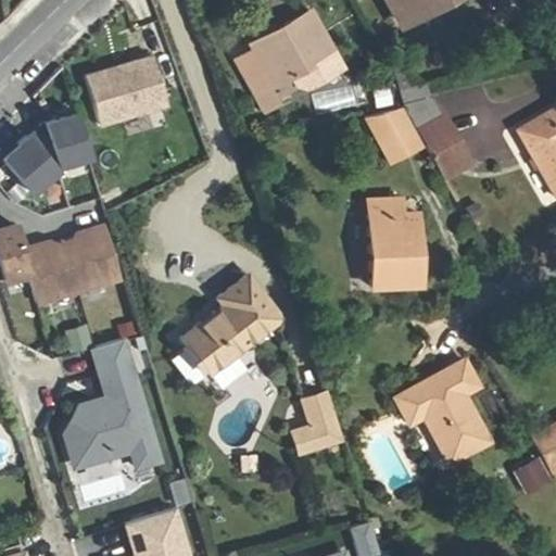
[(383,0),(397,25),(422,12),(417,3),(424,0),(383,0)]
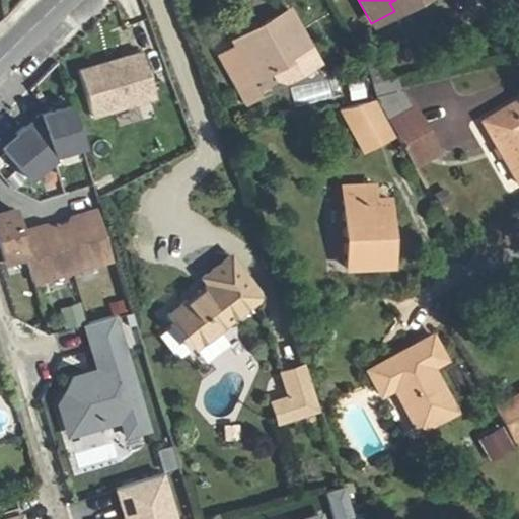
[(395,0),(389,3),(394,11),(414,0),(395,0)]
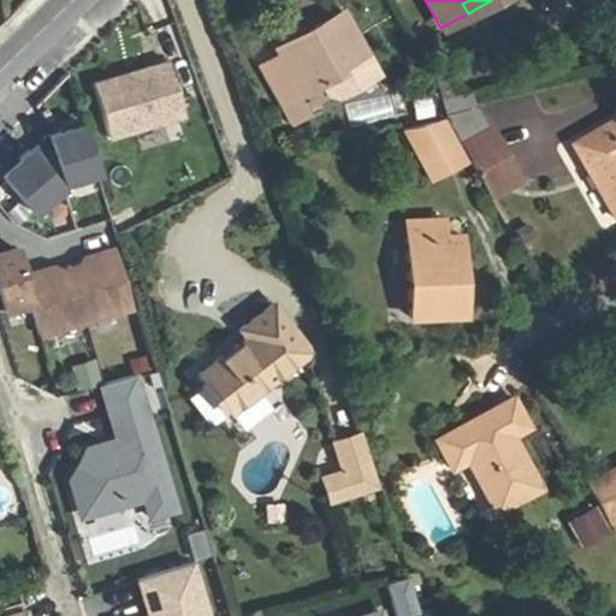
[(277,55),(259,66),(279,104),(292,96),(319,82),(325,93),(333,94),(374,72),(341,9),(308,28),(312,36),(277,55)]
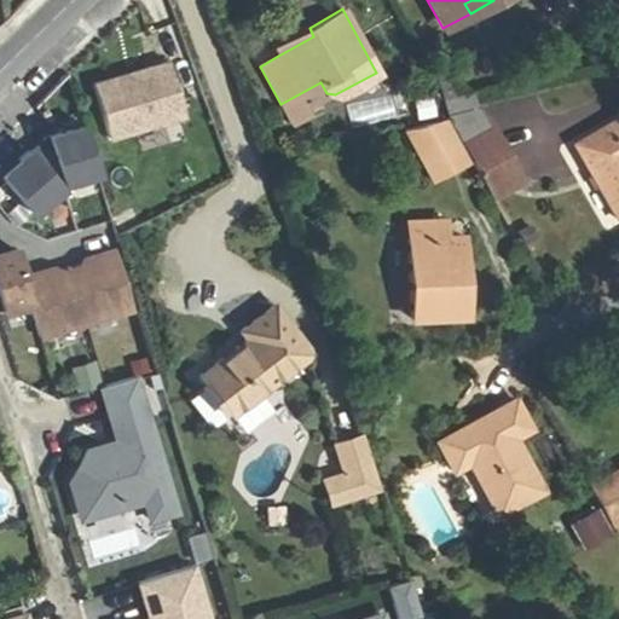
[(313,36),(310,28),(275,48),(278,56),(313,36)]
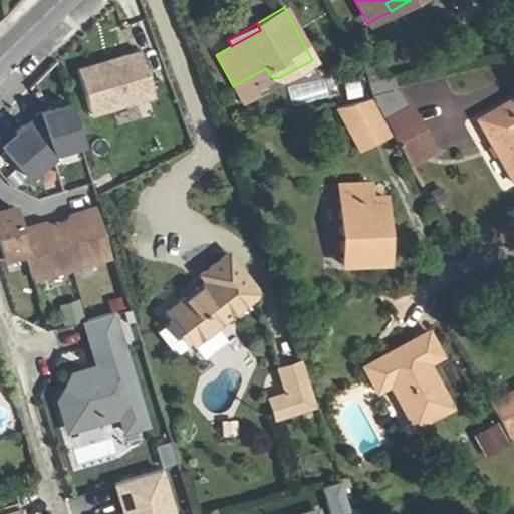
[(139,52),(76,70),(89,115),(152,97),(139,52)]
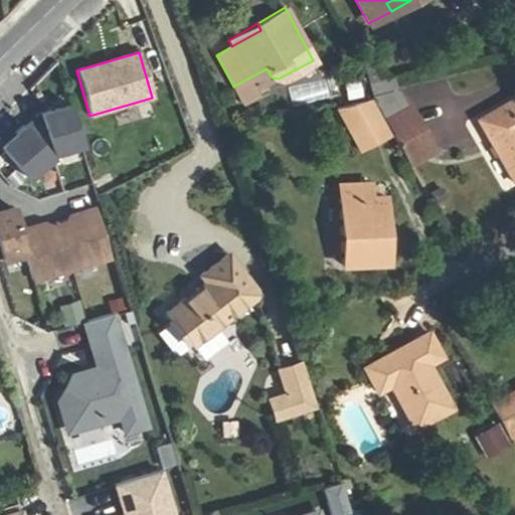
[(294,107),(327,93),(319,74),(286,89),(294,107)]
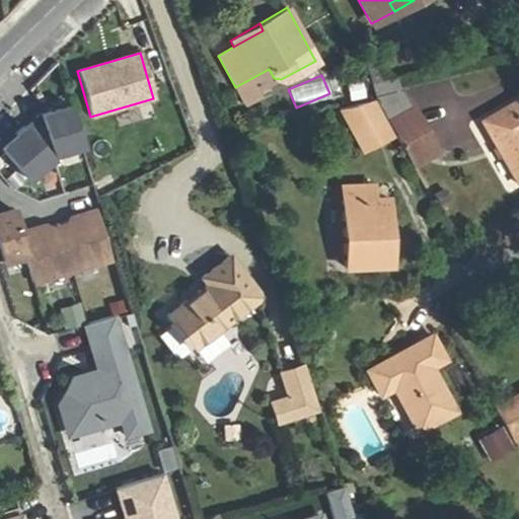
[(246,81),(235,87),(243,103),(255,97),(246,81)]
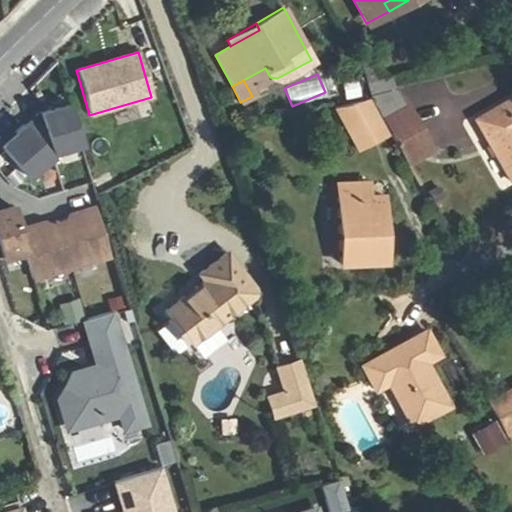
[(511,98),(475,119),(509,182),(511,179),(511,98)]
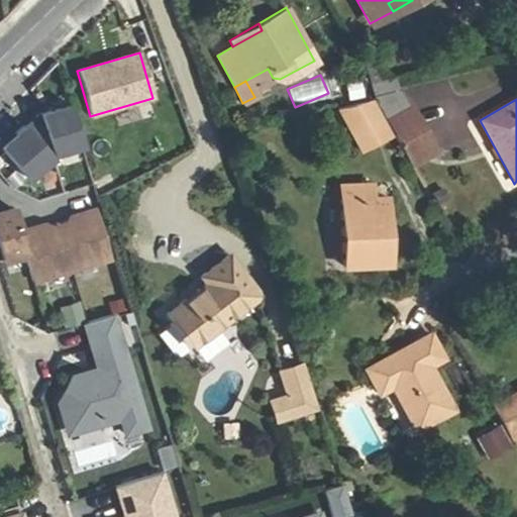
[(385,121),(374,100),(337,110),(359,151),(393,135),(385,121)]
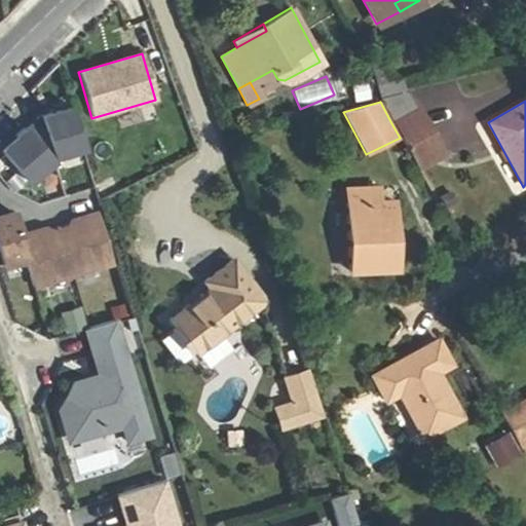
[(69,106),(38,115),(22,128),(45,157),(81,146),(69,106)]
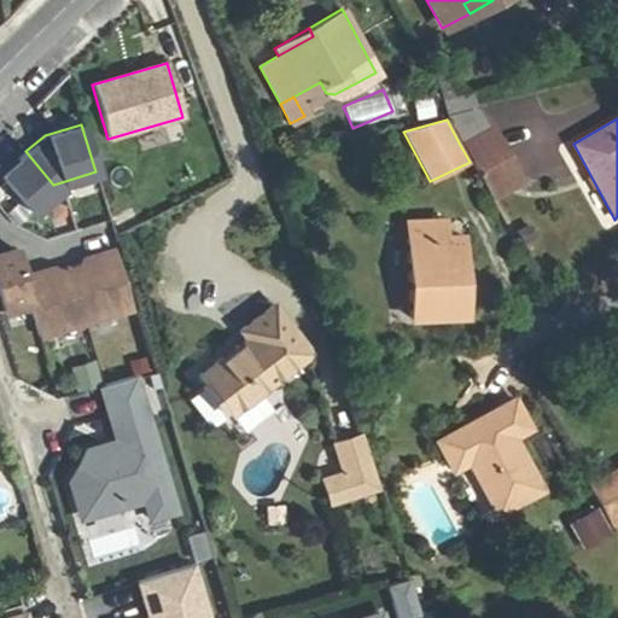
[(474,172),(507,155),(491,128),(460,145),(470,162),(474,172)]
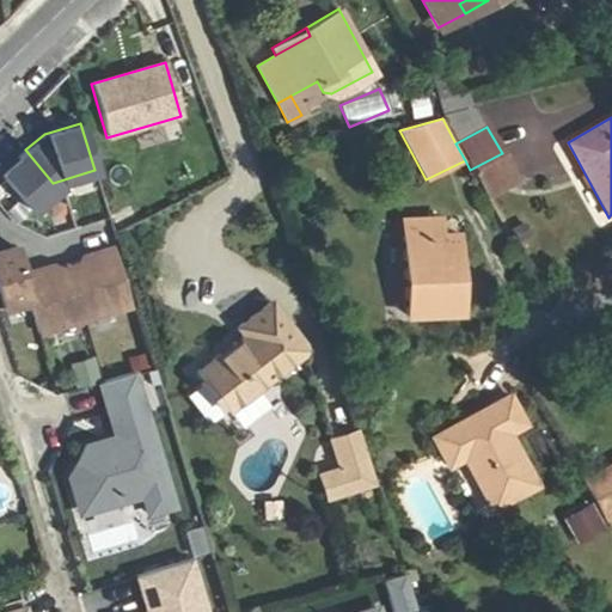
[(16,161),(0,175),(0,179),(25,210),(55,185),(53,183),(25,150),(23,148),(12,157),(16,161)]
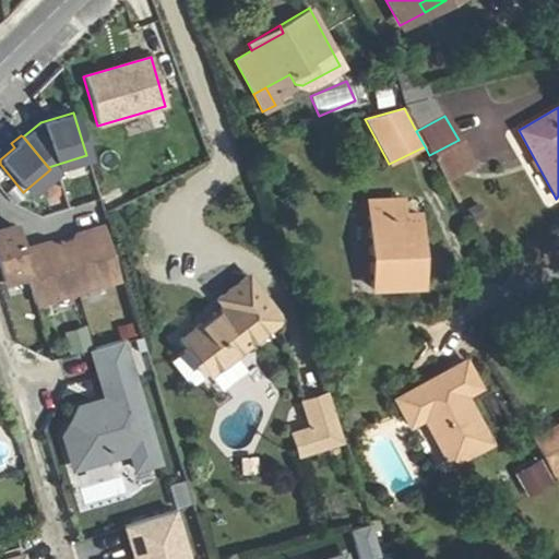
[(472,164),(459,140),(429,155),(443,179),(472,164)]
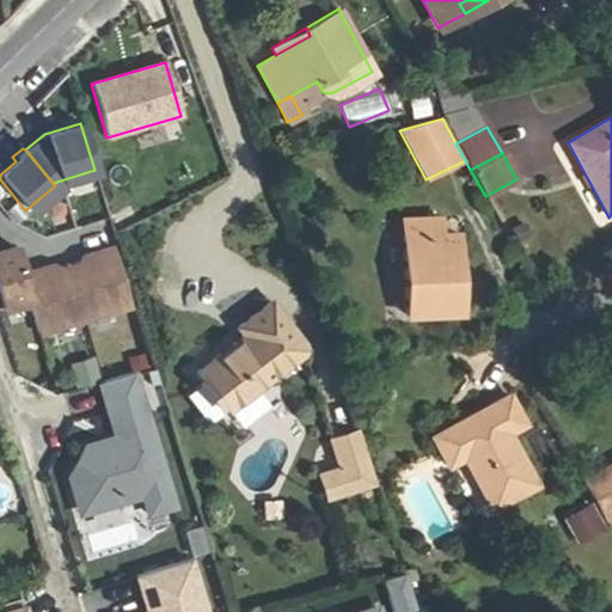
[(402,220),(403,234),(442,233),(444,218),(402,220)]
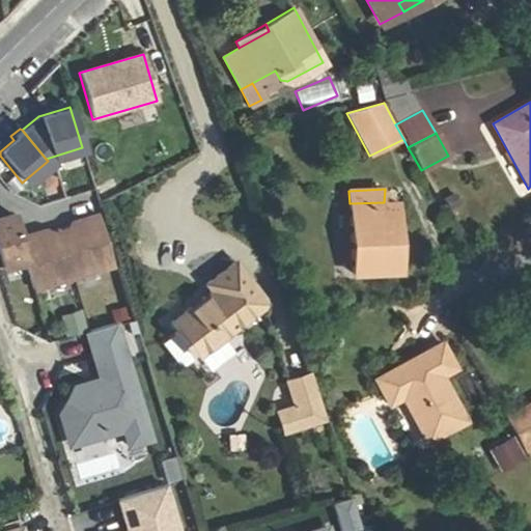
[(391,235),(397,235),(396,202),(384,202),(350,203),(351,274),(398,274),(397,251),(391,251),(391,235)]
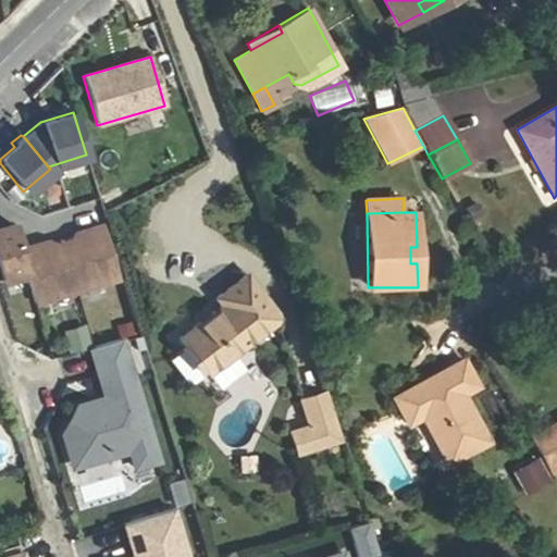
[(11,224),(0,227),(0,272),(2,280),(24,273),(33,302),(116,279),(101,225),(74,233),(71,242),(52,246),(45,243),(17,249),(11,224)]
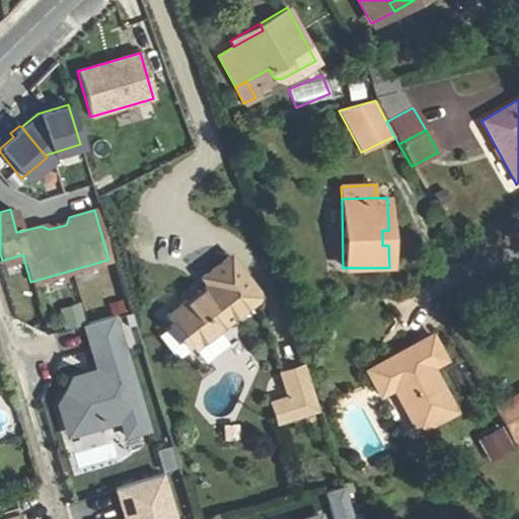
[(257,298),(226,256),(201,277),(206,284),(167,313),(193,348),(257,298)]
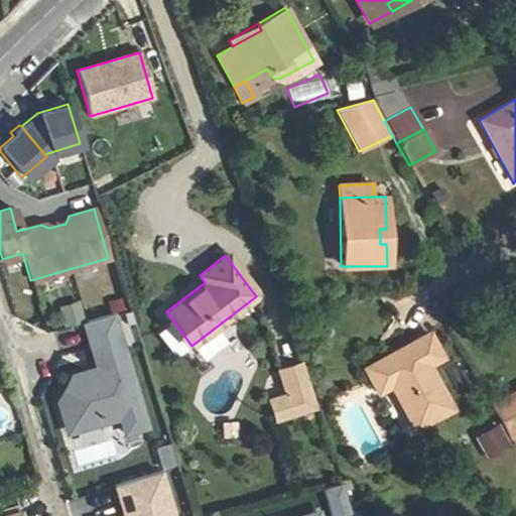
[(80,300),(57,303),(60,325),(83,321),(80,300)]
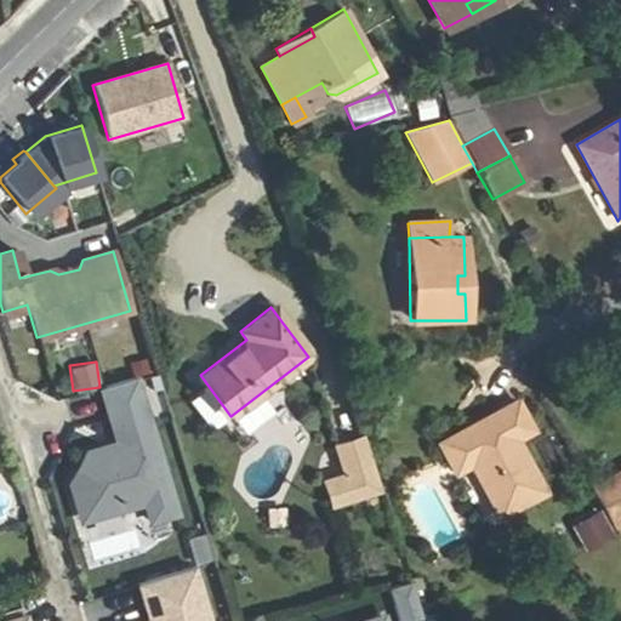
[(144,502),(149,522),(176,513),(135,379),(101,389),(118,443),(119,446),(102,451),(98,459),(89,453),(70,484),(80,490),(77,495),(85,520),(123,510),(119,496),(141,490),(144,502)]
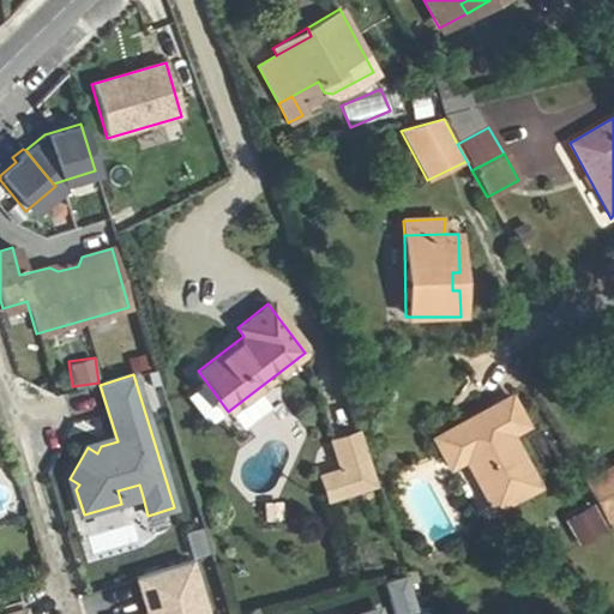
[(474,438),(464,421),(432,439),(447,468),(462,459),(491,511),(535,487),(507,434),(523,426),(509,398),(493,407),(497,414),(482,422),(485,431),(474,438)]
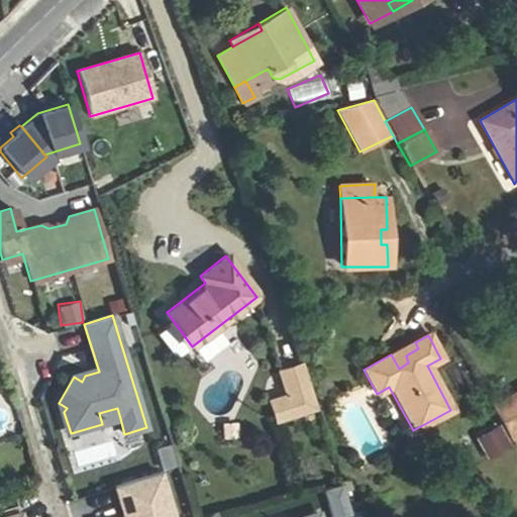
[(415,342),(391,354),(399,369),(408,363),(406,355),(418,348),(415,342)]
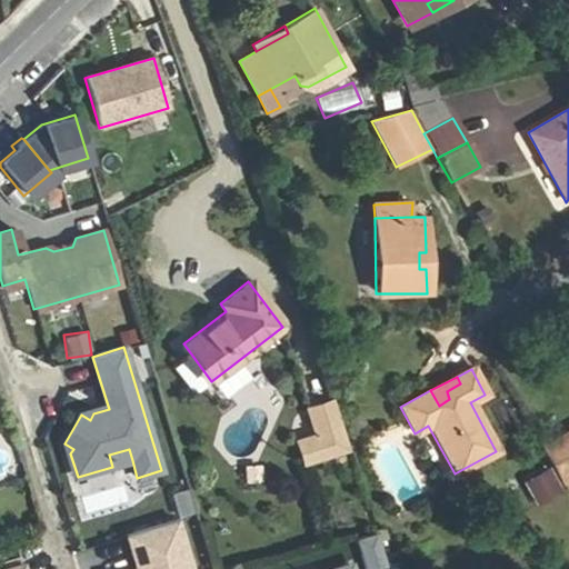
[(303,462),(348,448),(332,400),(309,408),(316,435),(297,441),(303,462)]
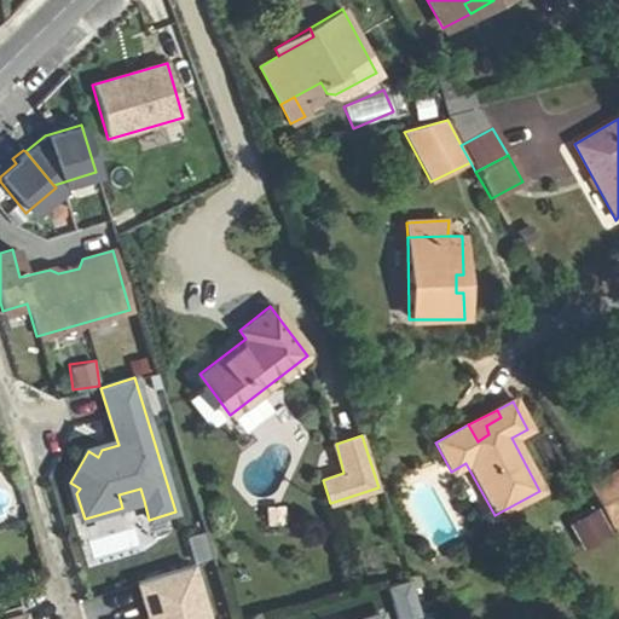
[(119,445),(117,441),(88,451),(98,457),(102,450),(119,445)]
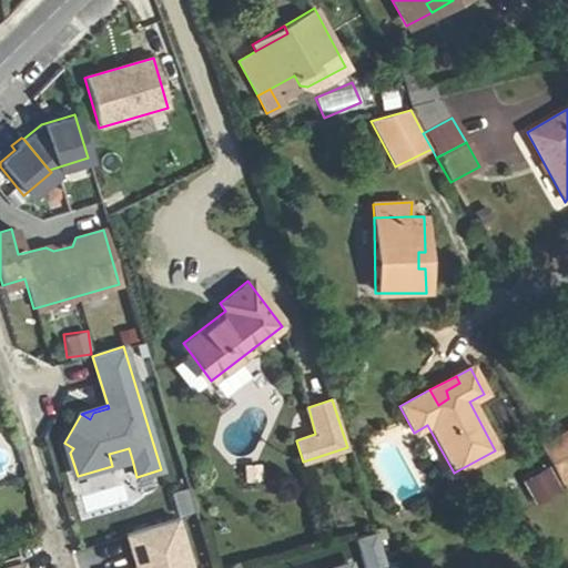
[(567,486),(567,427),(539,445),(563,489),(567,486)]
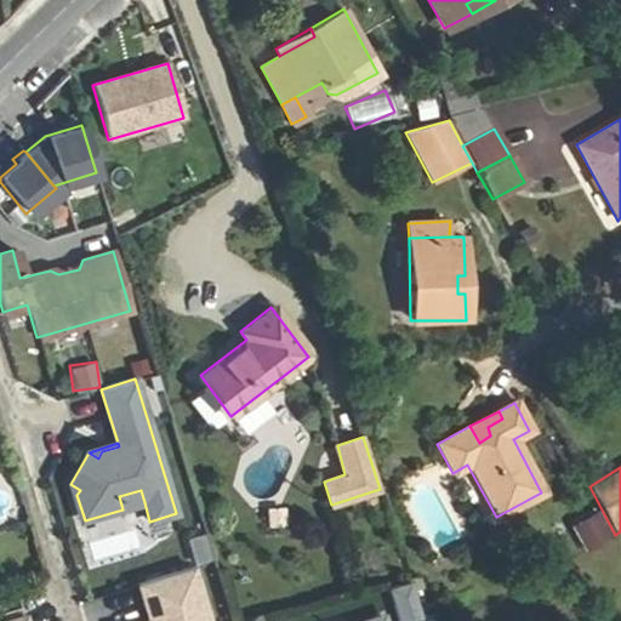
[(70,484),(81,522),(85,520),(77,495),(80,490),(70,484)]
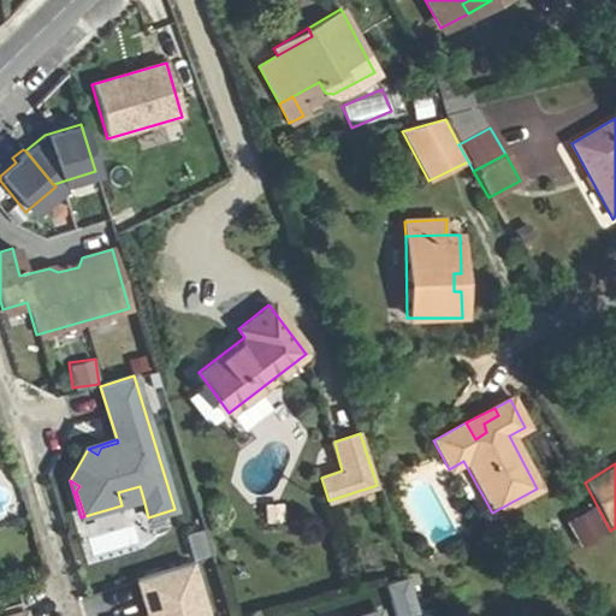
[(140,486),(118,492),(122,505),(143,498),(140,486)]
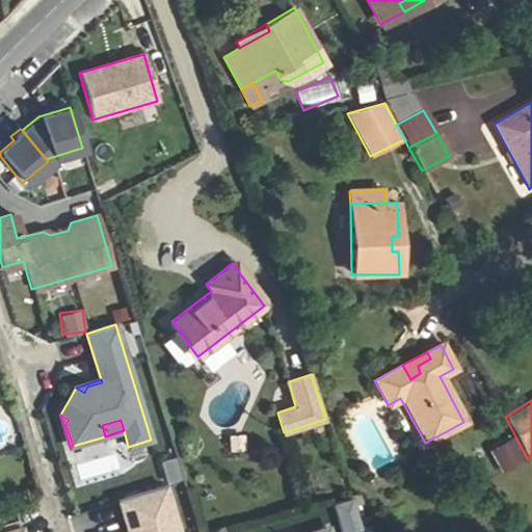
[(500,471),(526,458),(513,434),(487,448),(500,471)]
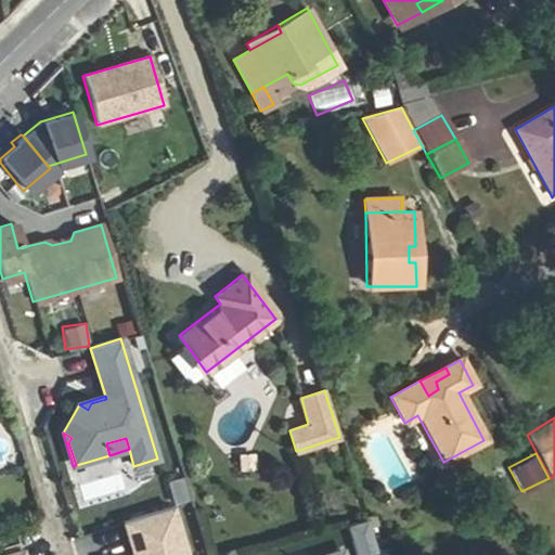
[(80,485),(85,501),(125,490),(120,474),(80,485)]
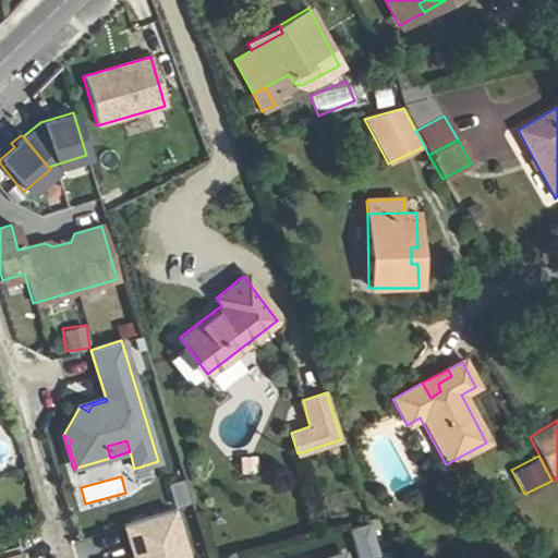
[(181,478),(167,483),(173,506),(189,501),(181,478)]
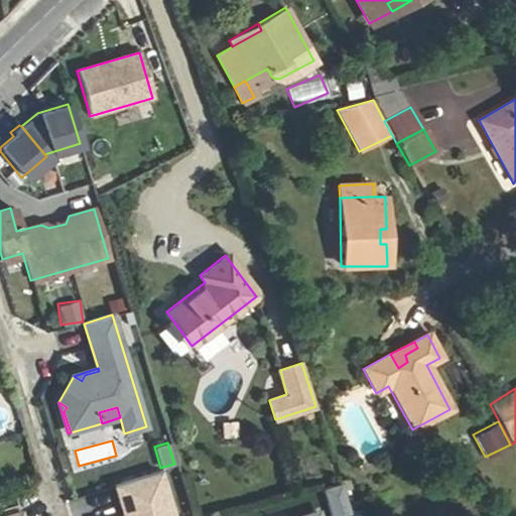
[(171,515),(159,473),(114,487),(120,507),(125,505),(128,514),(122,515),(171,515)]
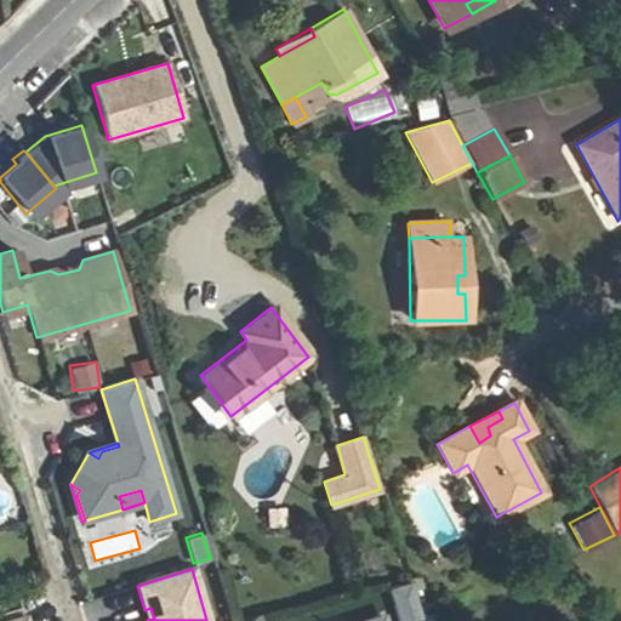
[(423,620),(411,581),(388,587),(399,620),(423,620)]
